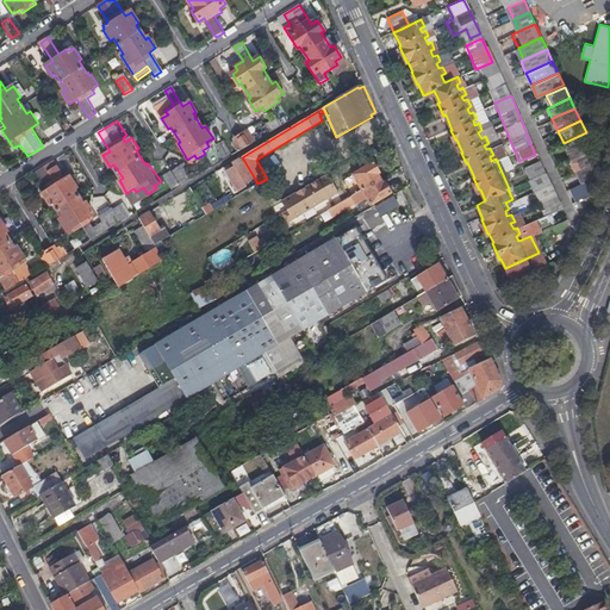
[(249,134),(248,131),(247,130),(236,138),(237,141),(235,142),(241,150),(257,141),(251,131),(249,134)]
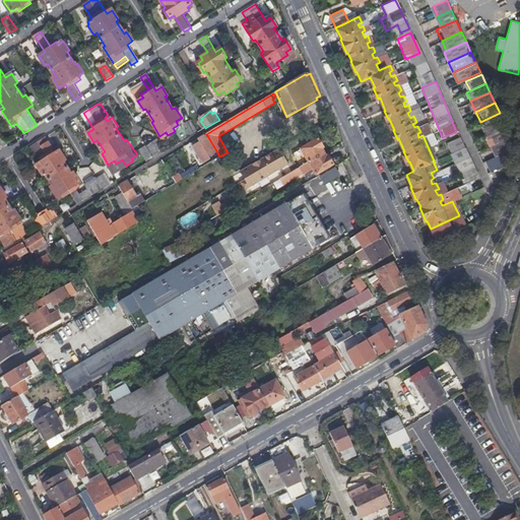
[(480,122),(486,136),(506,127),(500,113),(480,122)]
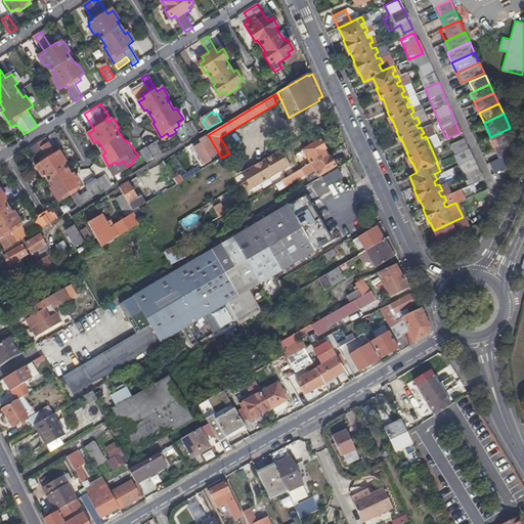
[(490,137),(494,146),(514,137),(510,128),(490,137)]
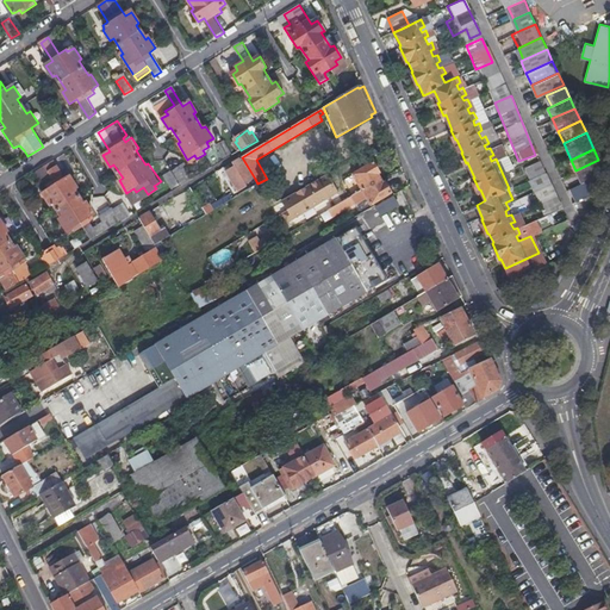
[(526,161),(533,178),(547,170),(539,155),(526,161)]
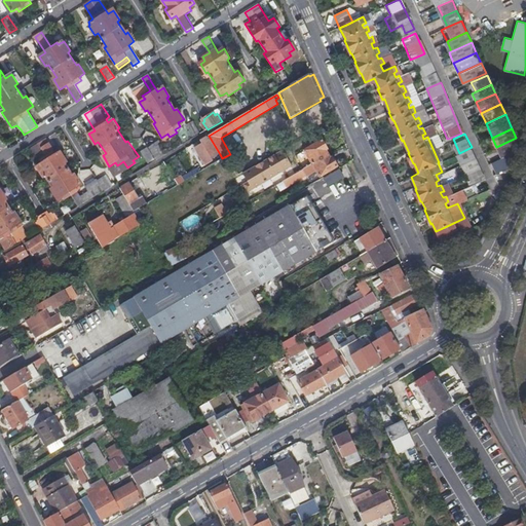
[(211,160),(220,154),(209,136),(199,141),(201,145),(195,149),(205,165),(212,161),(211,160)]
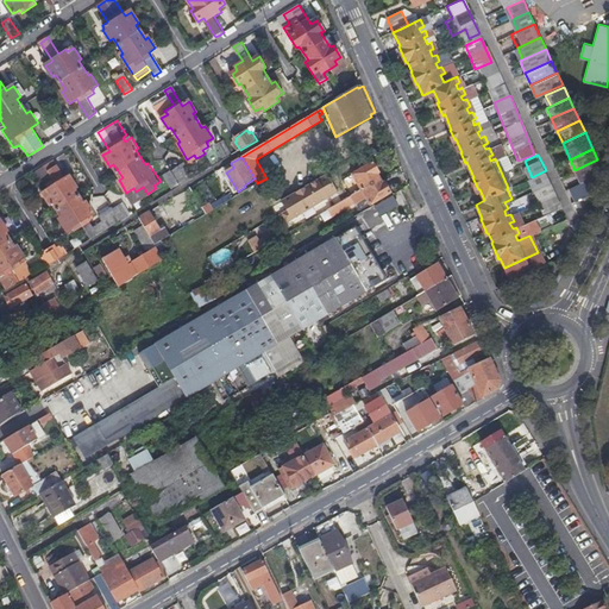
[(575,170),(579,181),(596,174),(598,163),(597,159),(575,170)]
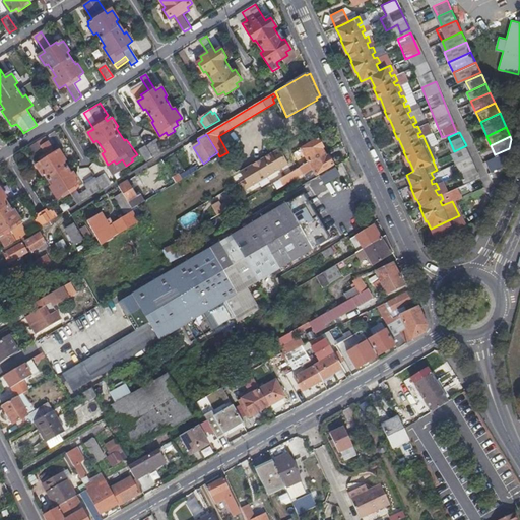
[(62,193),(63,195),(64,196),(71,192),(77,188),(75,185),(81,181),(75,171),(72,173),(64,160),(67,158),(61,149),(55,153),(45,137),(31,146),(42,161),(37,165),(43,174),(45,172),(53,185),(51,186),(57,197),(62,193)]
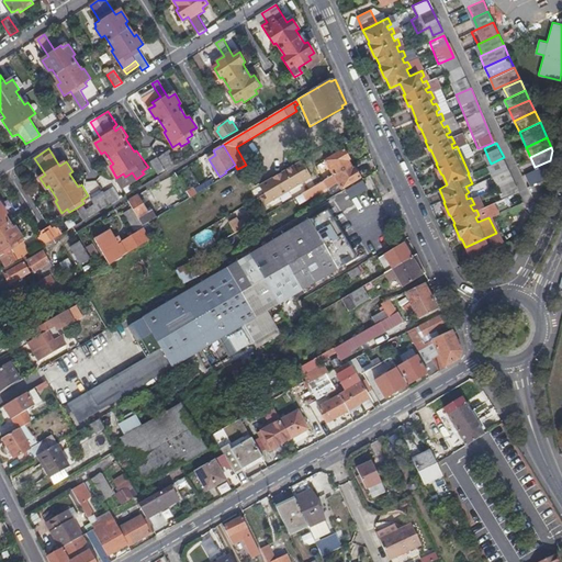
[(334,176),(350,166),(348,163),(350,160),(345,150),(325,161),(334,176)]
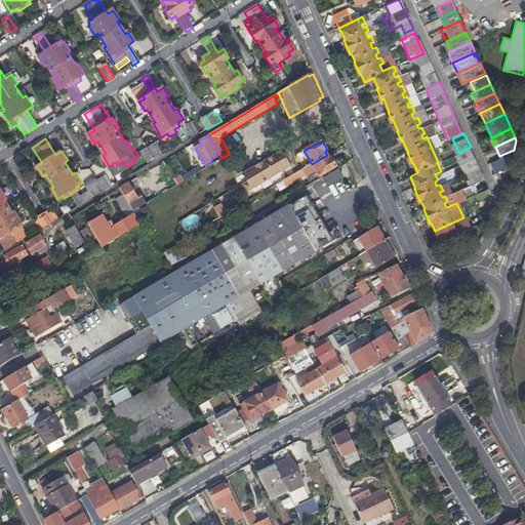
[(150,148),(158,159),(168,153),(161,142),(150,148)]
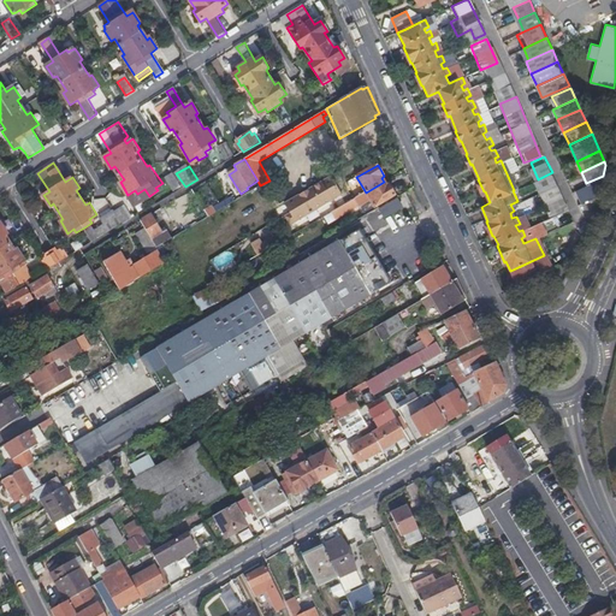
[(535,179),(542,190),(557,183),(552,172),(538,179),(535,179)]
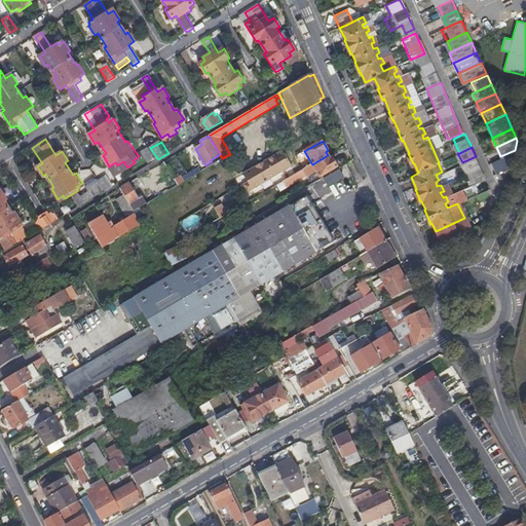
[(155,159),(149,148),(143,152),(150,162),(155,159)]
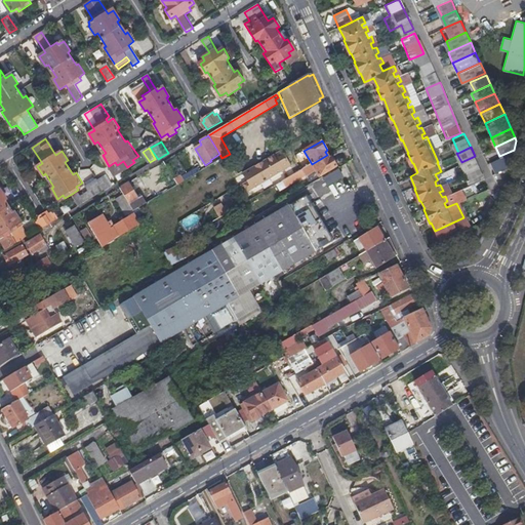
[(510,164),(514,150),(499,156),(487,162),(492,173),(510,164)]
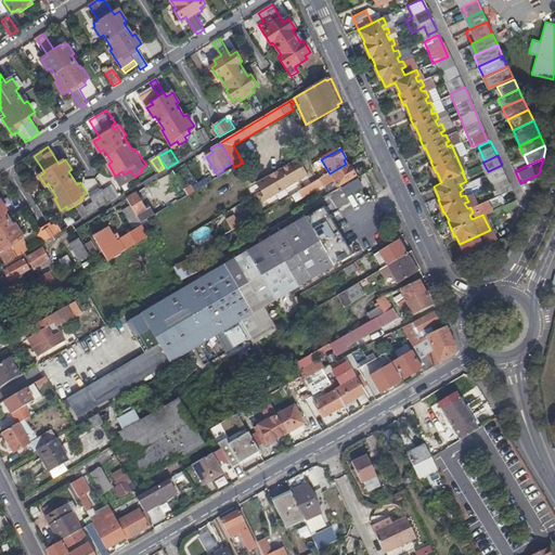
[(279,170),(284,179),(302,168),(298,159),(279,170)]
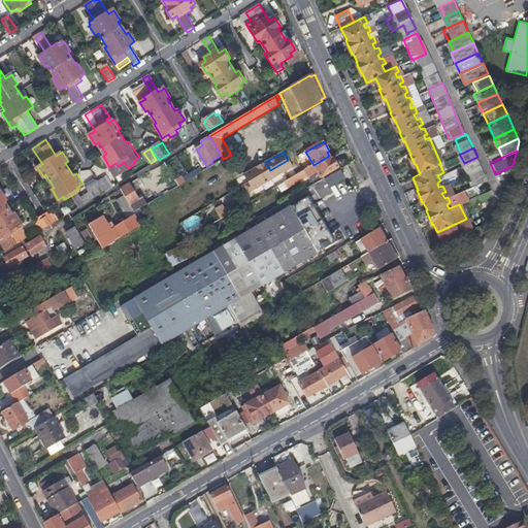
[(331,159),(329,156),(314,165),(309,167),(314,174),(318,172),(321,177),(338,167),(333,158),(331,159)]
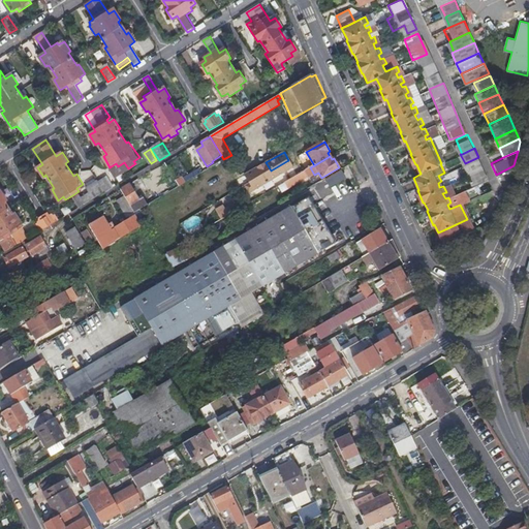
[(465,163),(468,170),(469,174),(483,167),(478,157),(465,163)]
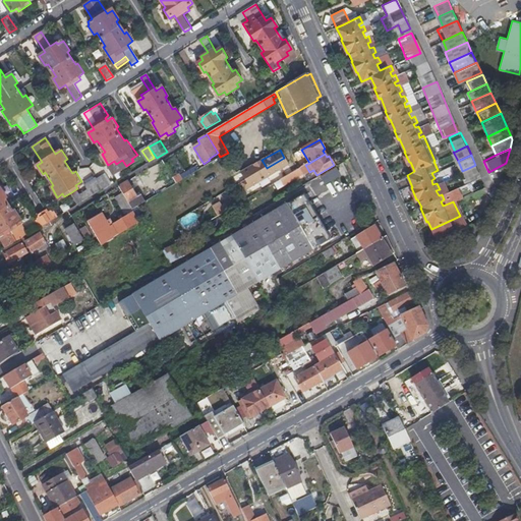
[(284,158),(267,168),(253,176),(256,182),(264,178),(265,178),(280,170),(279,169),(288,164),(284,158)]
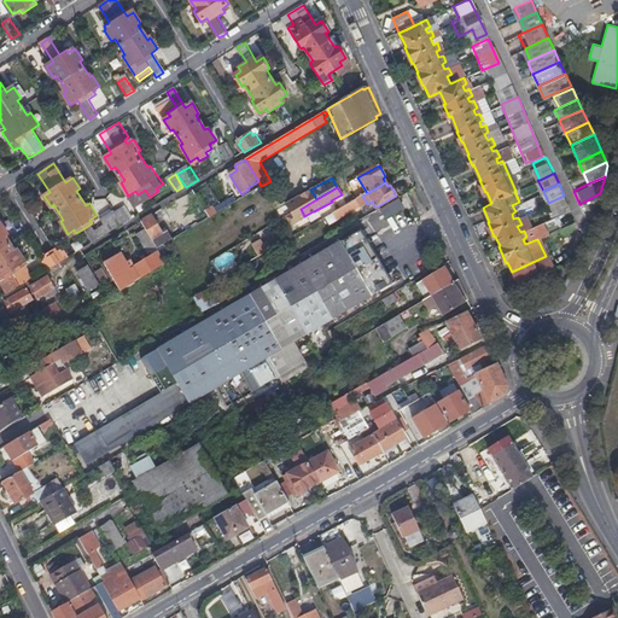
[(316,199),(310,190),(286,204),(292,214),(301,209),(316,199)]
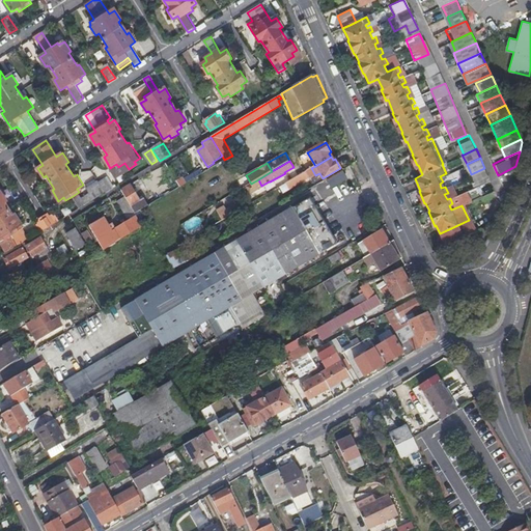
[(471,174),(476,186),(490,179),(484,168),(471,174)]
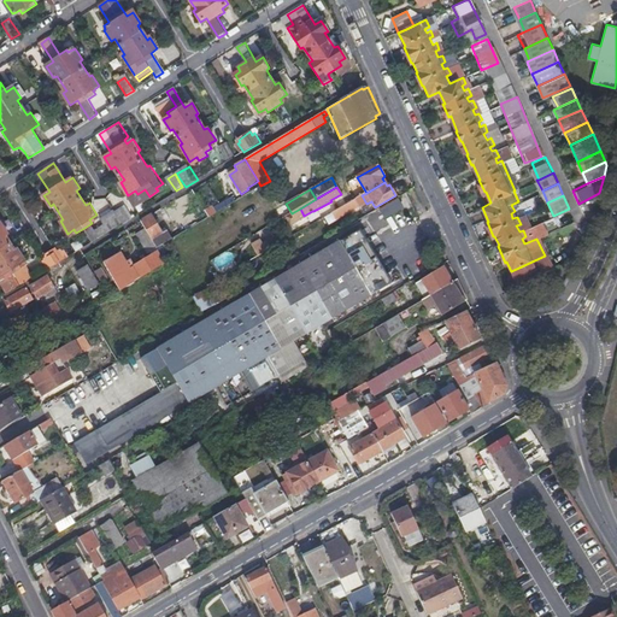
[(346,204),(348,209),(351,213),(363,205),(358,197),(346,204)]
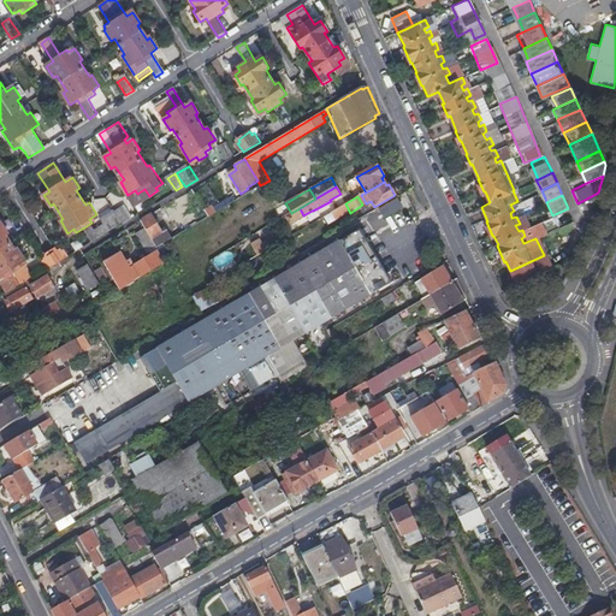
[(379,208),(381,213),(385,218),(403,207),(397,197),(379,208)]
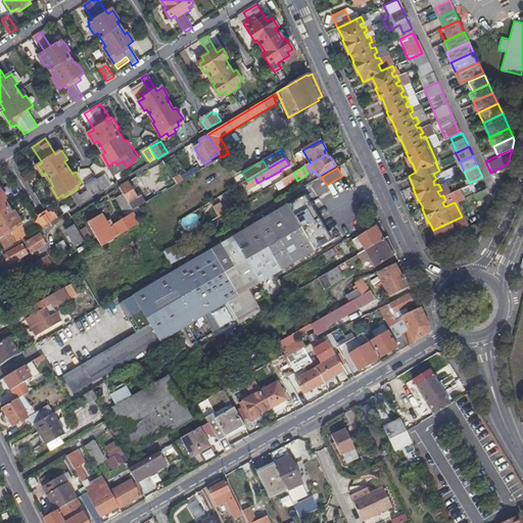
[(293,183),(297,181),(295,177),(293,173),(289,176),(293,183)]
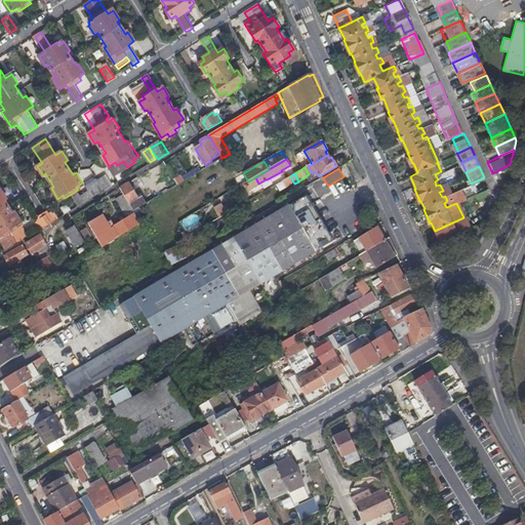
[(105,187),(102,182),(98,177),(87,185),(90,189),(81,194),(84,199),(105,187)]
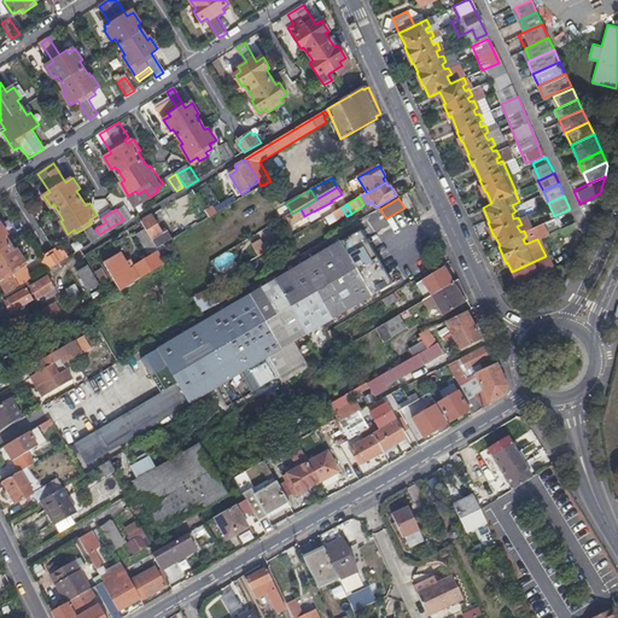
[(297,221),(304,216),(301,209),(292,214),(297,221)]
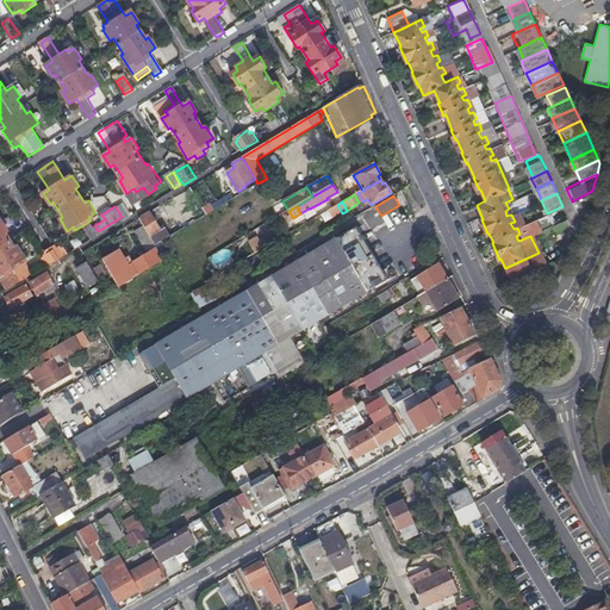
[(155,244),(163,240),(170,235),(166,228),(160,231),(149,212),(139,218),(155,244)]
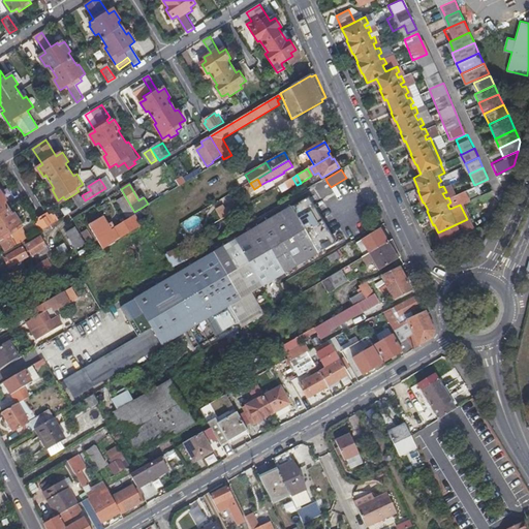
[(470,187),(463,190),(456,193),(460,205),(475,197),(470,187)]
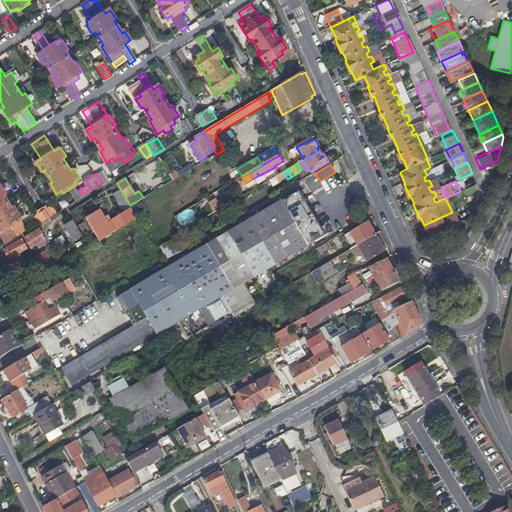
[(4,230),(11,226),(17,222),(15,219),(21,216),(14,206),(11,208),(4,195),(6,193),(0,185),(0,184),(0,229),(3,228),(4,230)]
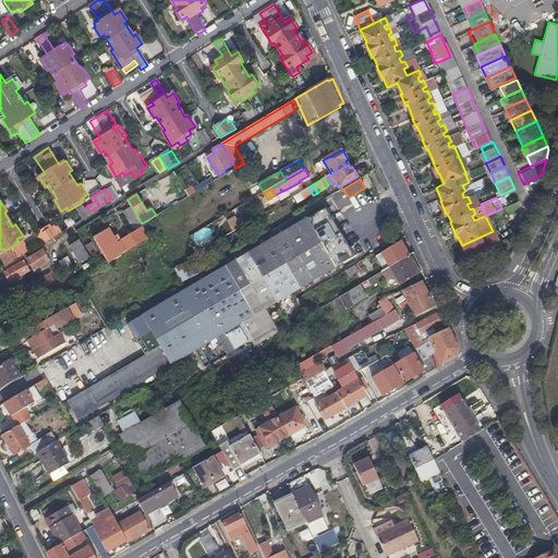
[(86,206),(83,202),(76,206),(83,216),(89,211),(86,206)]
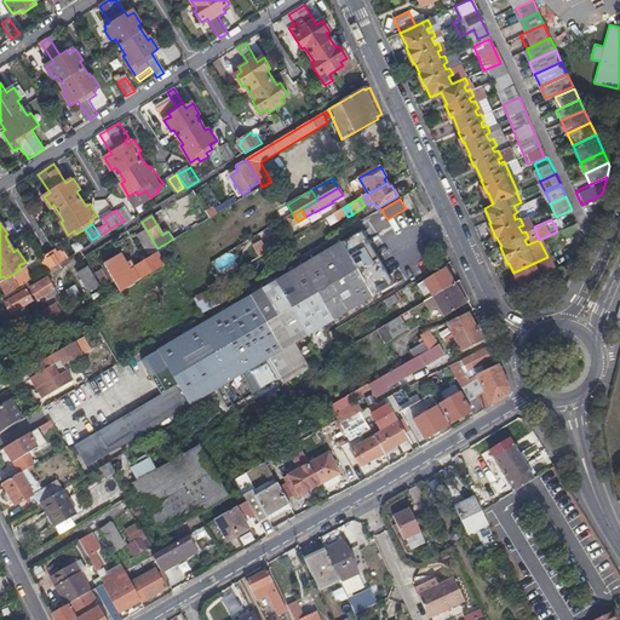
[(136,234),(142,248),(149,246),(143,231),(136,234)]
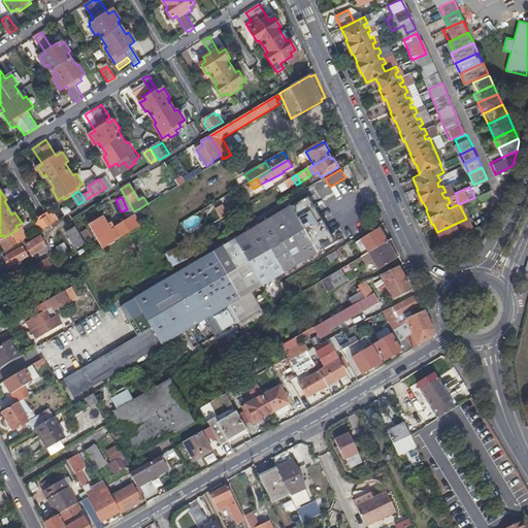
[(228,303),(237,319),(261,305),(252,290),(334,241),(308,197),(213,252),(239,296),(228,303)]
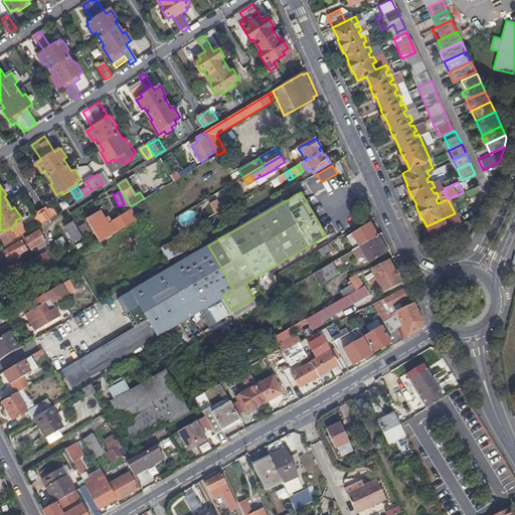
[(49,209),(48,208),(47,207),(37,213),(38,215),(37,216),(41,224),(55,215),(50,208),(49,209)]
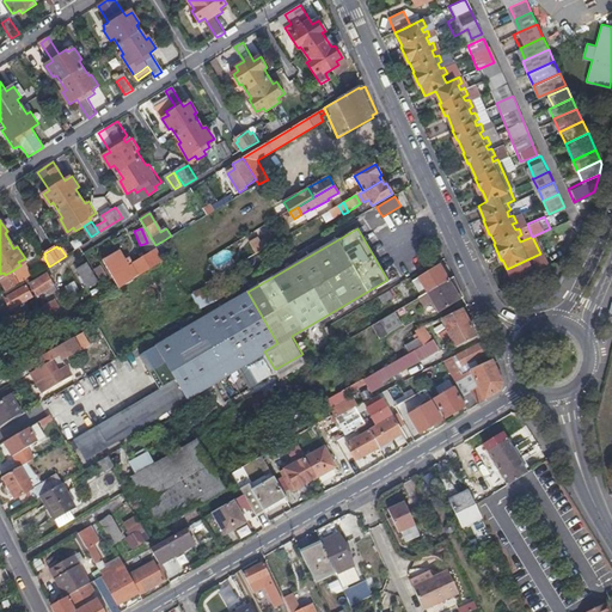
[(99,280),(103,277),(105,276),(99,264),(102,263),(93,248),(84,252),(99,280)]
